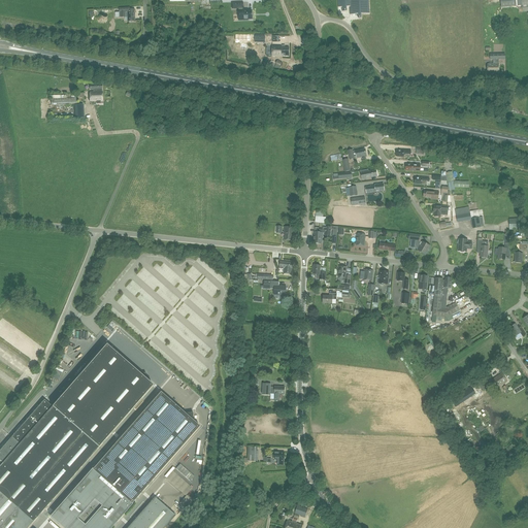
[(337,0),(338,7),(341,7),(342,11),(347,11),(347,7),(351,7),(351,14),(358,14),(358,20),(362,19),(361,14),(369,13),(368,0),(337,0)]
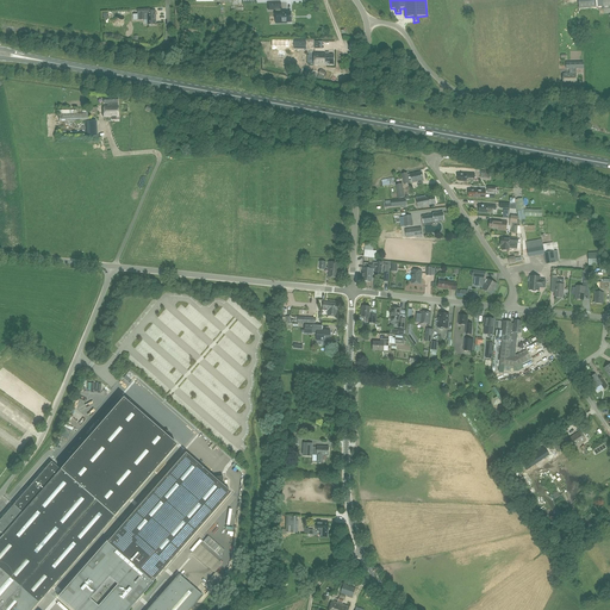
[(275,12),(275,24),(286,23),(286,22),(291,22),(291,12),(282,12),(279,12),(279,10),(281,10),(280,2),(268,2),(268,10),(277,10),(277,12),(275,12)]
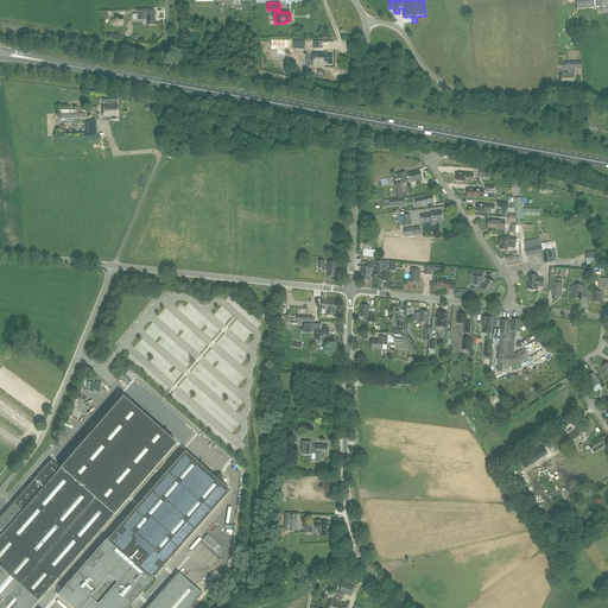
[(156,24),(154,11),(146,11),(146,10),(137,10),(137,14),(139,14),(139,20),(146,19),(147,25),(156,24)]
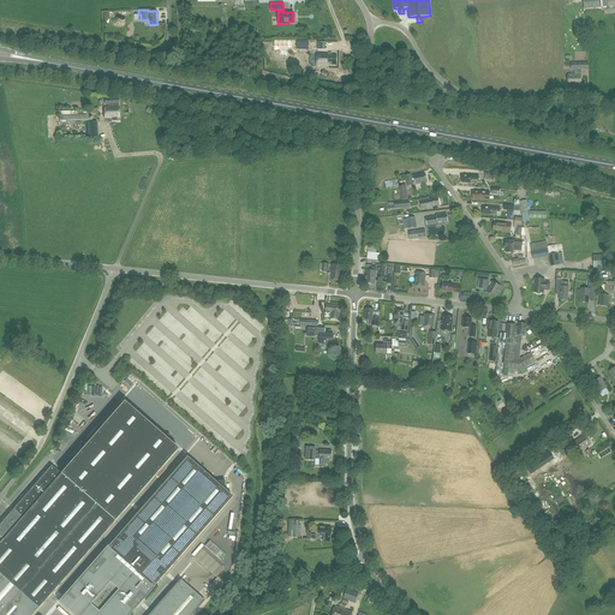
[(336,65),(336,55),(327,54),(317,53),(317,66),(327,66),(327,65),(336,65)]
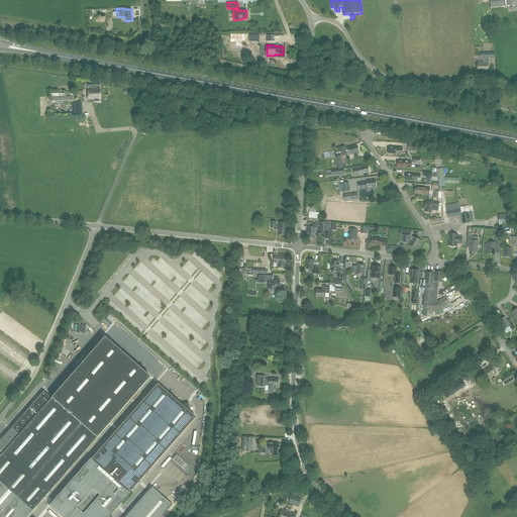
[(494,53),(480,53),(480,59),(483,59),(483,63),(477,63),(477,72),(488,71),(488,59),(495,58),(494,53)]
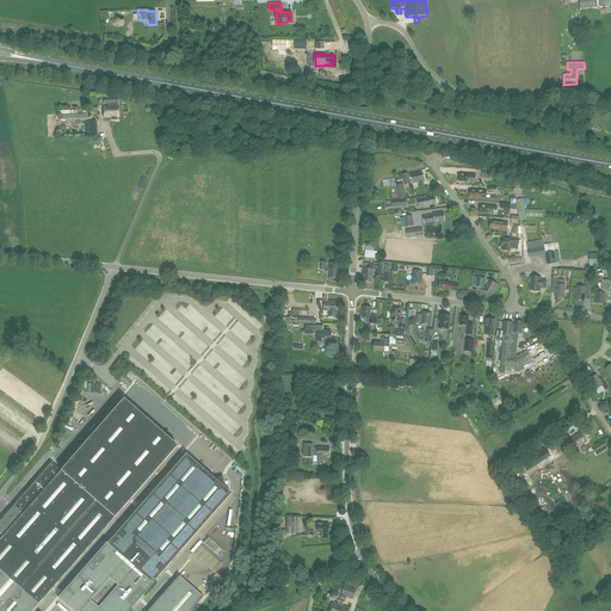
[(318,78),(322,81),(327,73),(321,71),(318,78)]
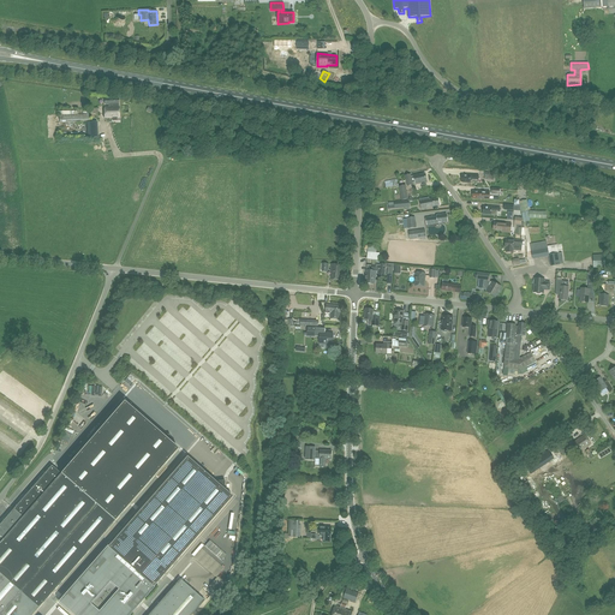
[(119,105),(119,97),(105,99),(105,103),(108,103),(108,107),(105,107),(105,118),(119,117),(119,106),(118,105),(119,105)]
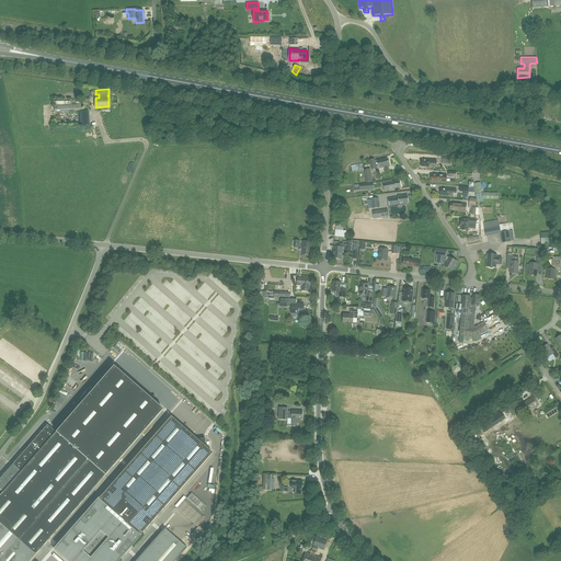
[(57,104),(54,104),(54,112),(82,111),(82,104),(69,104),(69,101),(63,101),(57,101),(57,104)]
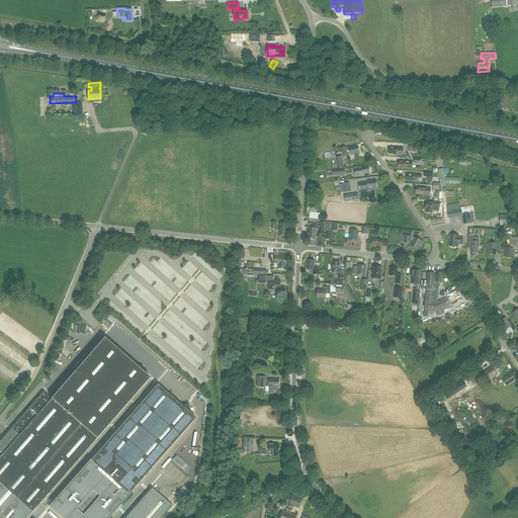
[(74,116),(83,115),(82,102),(73,103),(74,116)]
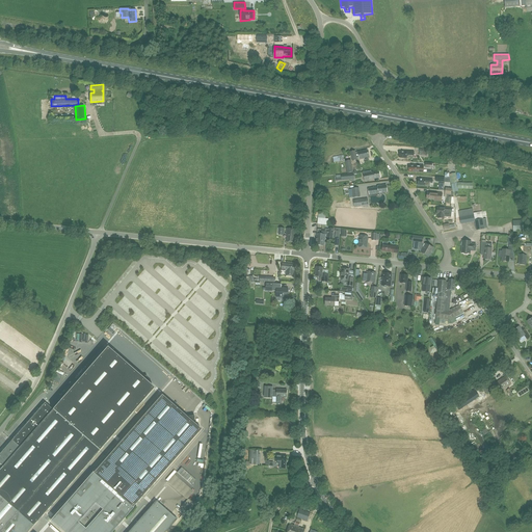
[(360,159),(369,157),(368,150),(357,152),(357,153),(355,153),(355,151),(350,152),(352,161),(356,160),(356,157),(358,157),(360,159)]
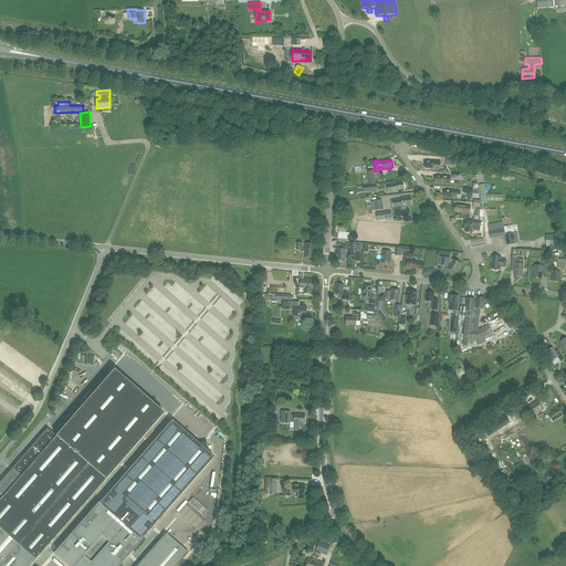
[(432,168),(432,169),(440,169),(441,161),(429,160),(429,161),(426,161),(425,168),(432,168)]
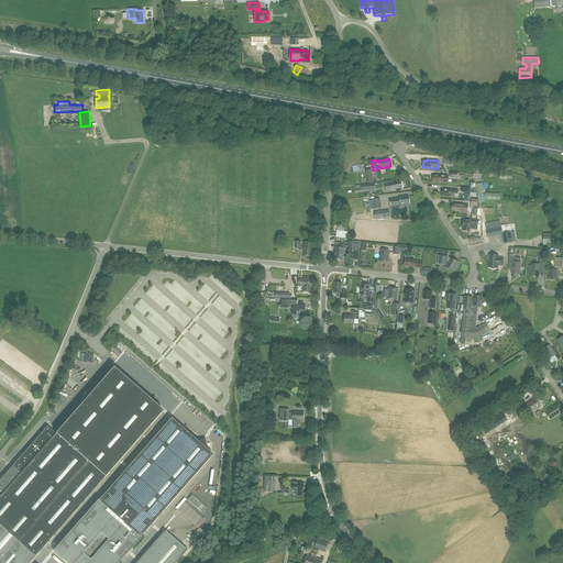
[(372,169),(365,170),(367,184),(374,183),(372,169)]
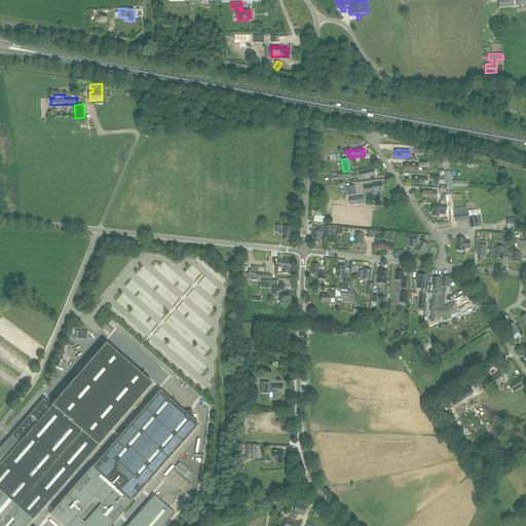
[(367,171),(367,168),(360,171),(361,175),(360,175),(361,179),(366,178),(366,177),(368,177),(376,176),(374,168),(367,171)]
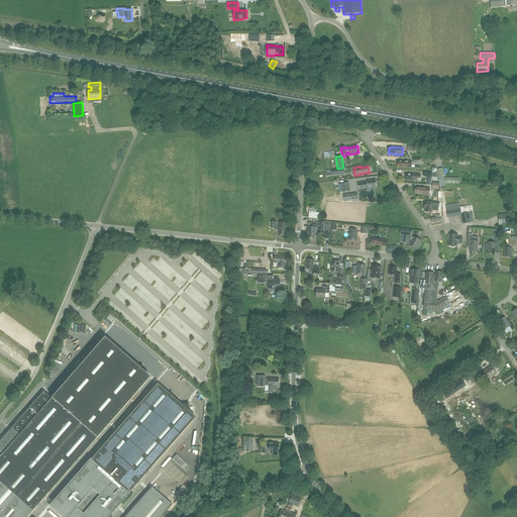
[(442,168),(436,169),(437,173),(438,177),(439,187),(445,185),(444,184),(459,184),(459,178),(444,177),(442,168)]
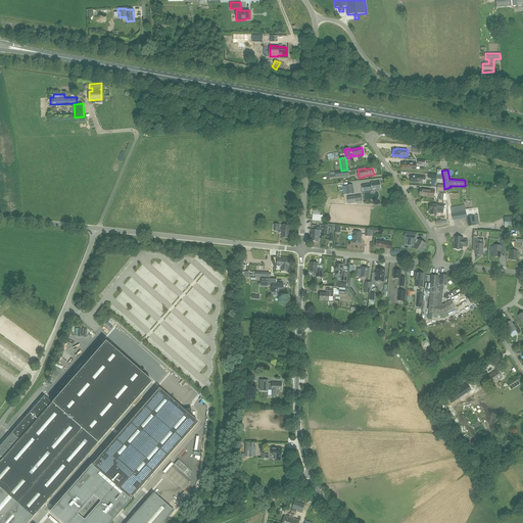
[(354,193),(352,185),(346,185),(346,186),(342,186),(343,194),(346,194),(354,193)]
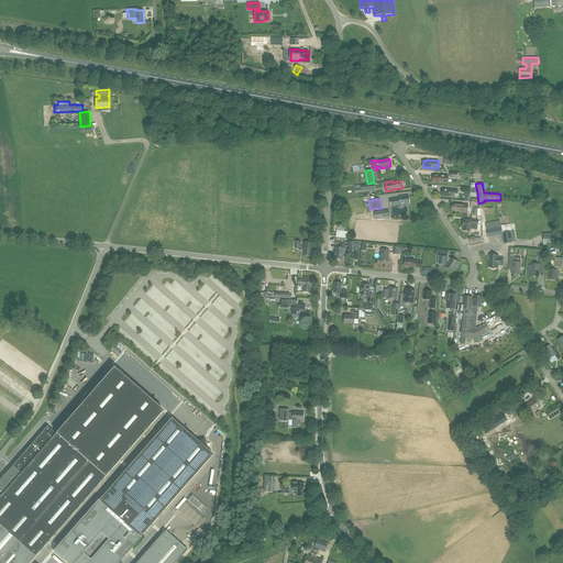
[(467,213),(467,205),(456,203),(456,205),(452,203),(452,211),(459,211),(459,212),(467,213)]
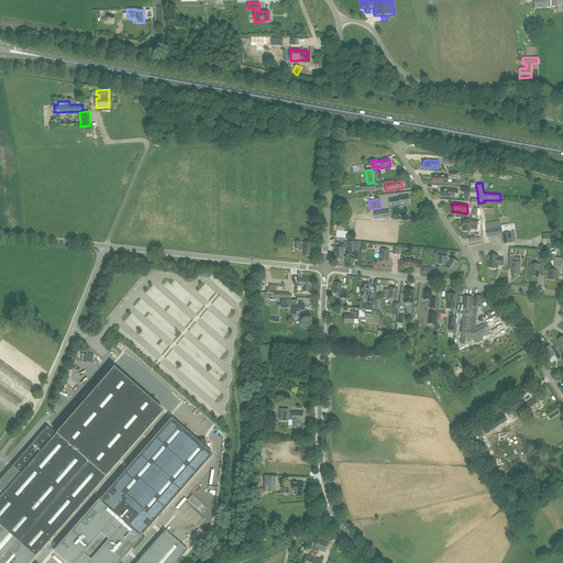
[(375,220),(390,218),(389,210),(374,211),(375,220)]
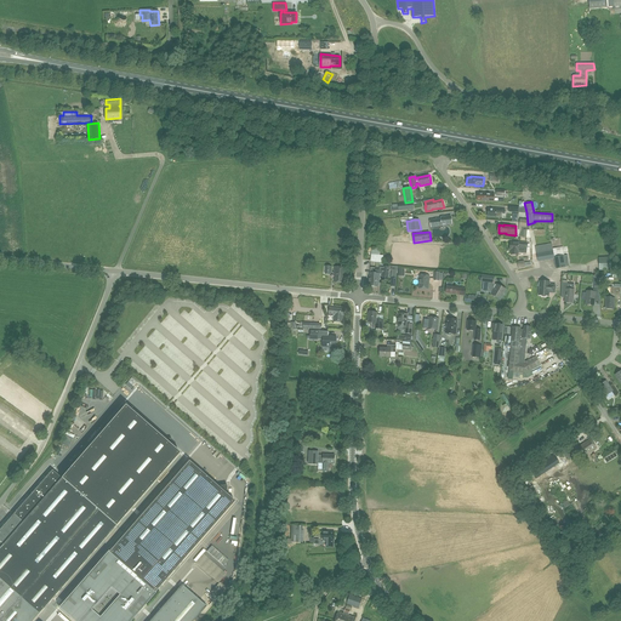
[(518,256),(518,252),(527,254),(527,248),(528,244),(516,243),(511,243),(510,250),(511,250),(511,255),(518,256)]
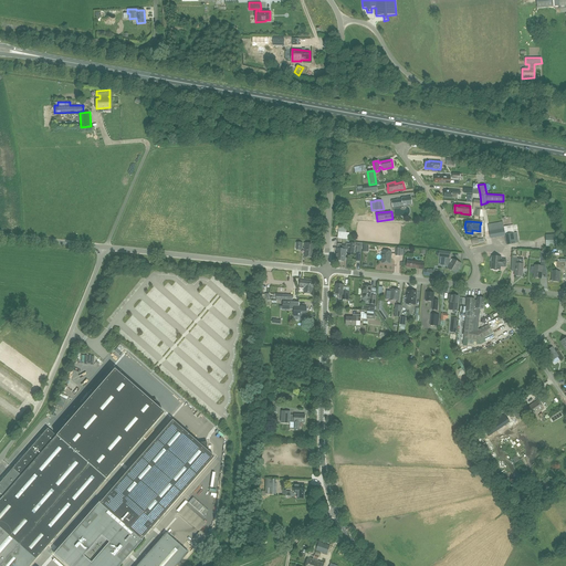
[(504,236),(514,233),(513,226),(503,227),(502,222),(488,224),(489,232),(494,231),(504,229),(504,236)]
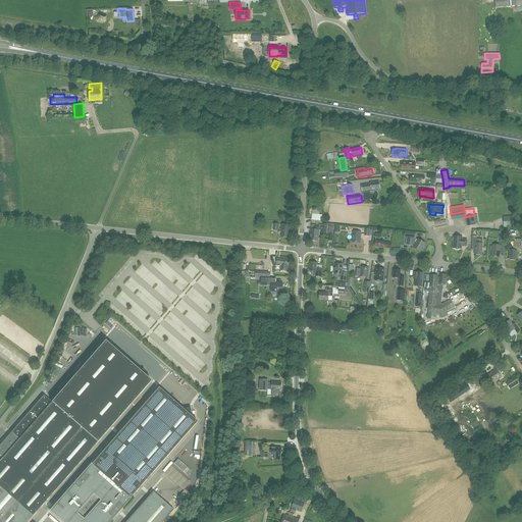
[(310,208),(309,214),(312,214),(311,220),(321,221),(322,214),(319,214),(319,209),(310,208)]
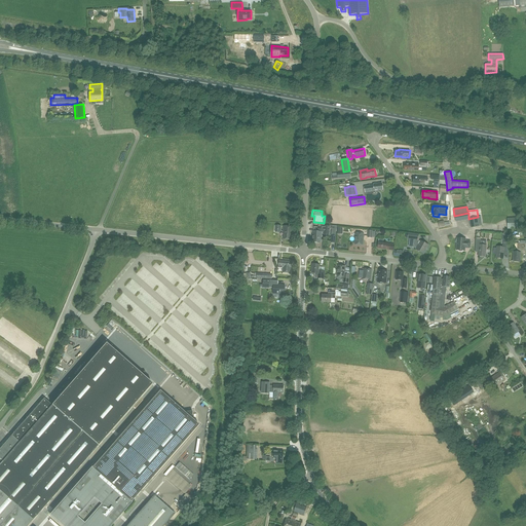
[(481,217),(478,217),(468,219),(470,219),(471,227),(482,225),(481,217)]
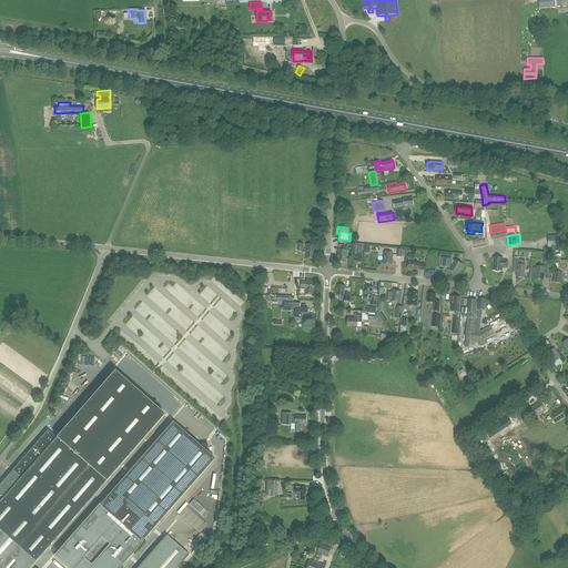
[(558,235),(547,235),(548,247),(559,246),(558,235)]
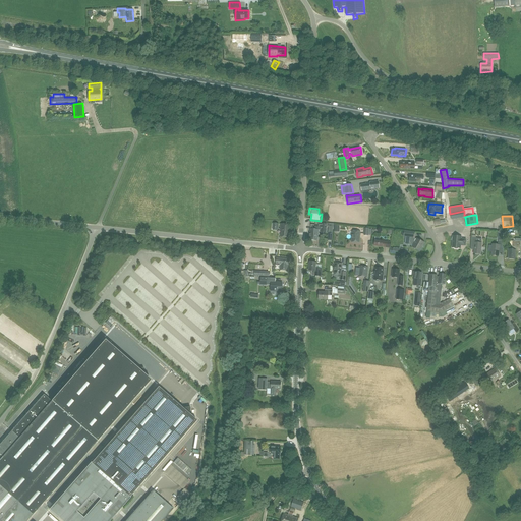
[(321,232),(325,233),(326,225),(325,225),(325,223),(322,223),(319,222),(319,225),(319,228),(317,228),(317,229),(316,229),(316,230),(319,230),(321,230),(321,232)]
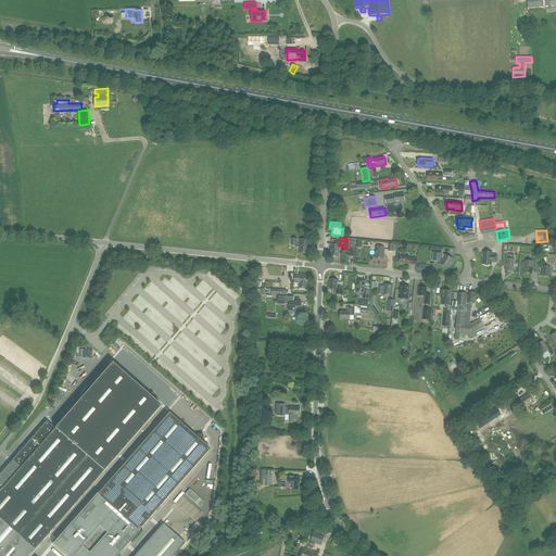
[(310,247),(310,240),(300,239),(299,245),(300,245),(299,253),(307,253),(308,247),(310,247)]
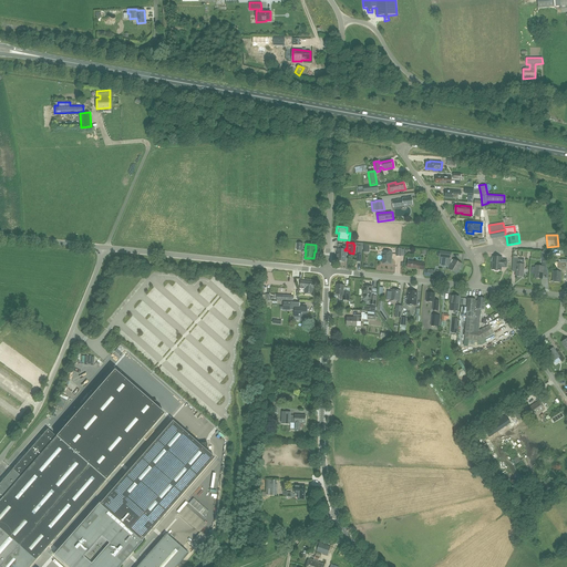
[(346,261),(347,250),(344,250),(344,249),(346,249),(346,248),(347,248),(347,245),(343,245),(338,245),(338,249),(337,261),(346,261)]
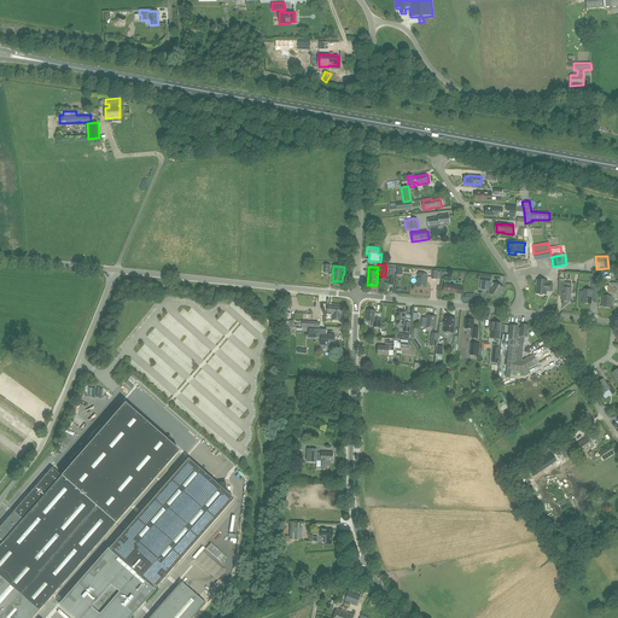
[(417,287),(427,287),(427,274),(418,274),(417,287)]
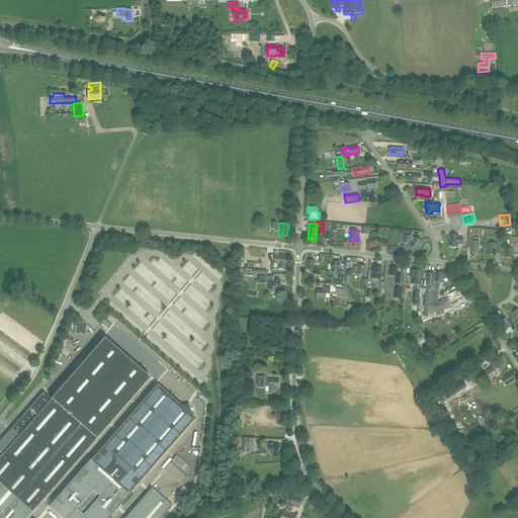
[(414,238),(412,237),(412,231),(402,230),(402,235),(407,235),(406,243),(409,243),(409,245),(410,245),(410,246),(418,250),(422,242),(414,237),(414,238)]
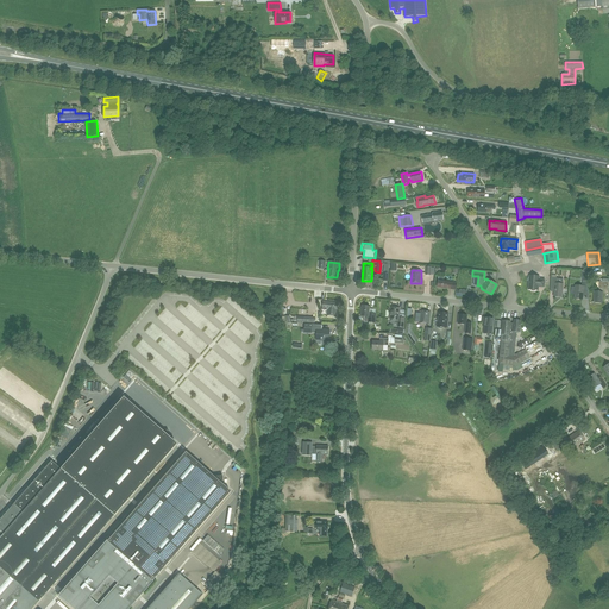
[(539,277),(531,276),(529,277),(528,277),(528,281),(529,281),(528,289),(531,289),(532,290),(534,290),(535,290),(538,290),(538,287),(544,287),(545,280),(539,280),(539,277)]
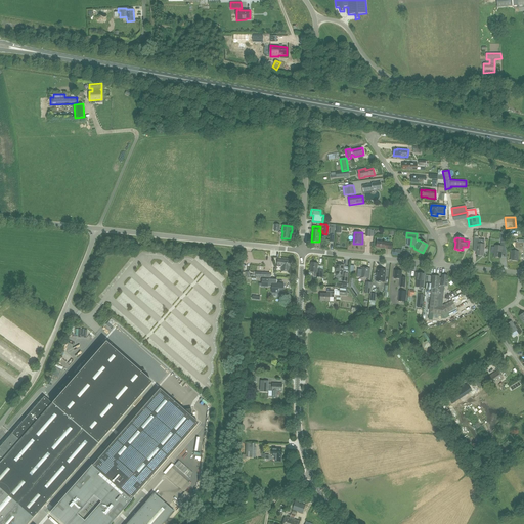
[(473,247),(477,247),(476,255),(483,256),(484,245),(484,239),(474,238),(473,247)]
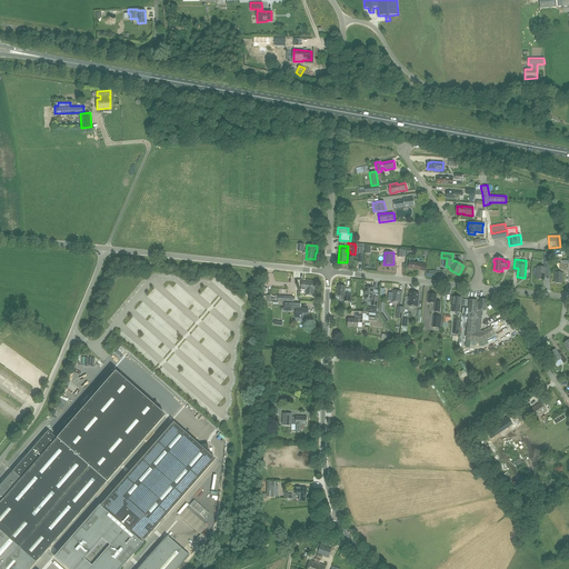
[(559,263),(559,272),(555,272),(555,282),(562,283),(563,272),(562,272),(562,269),(568,270),(568,263),(559,263)]
